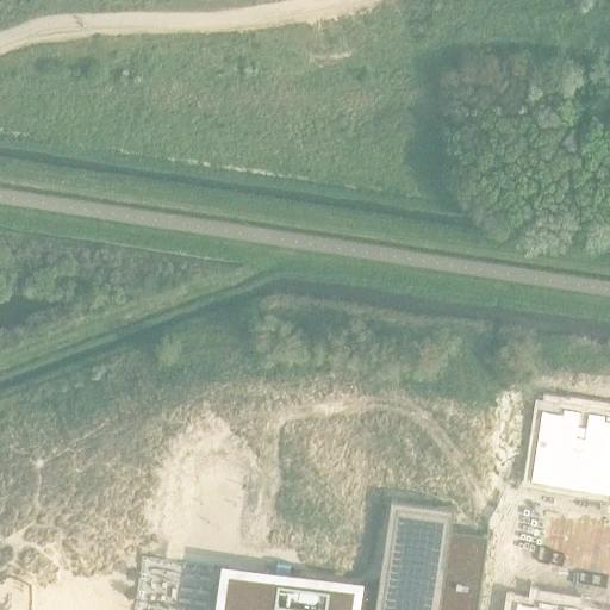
[(539,409),(530,481),(552,484),(560,411),(539,409)]
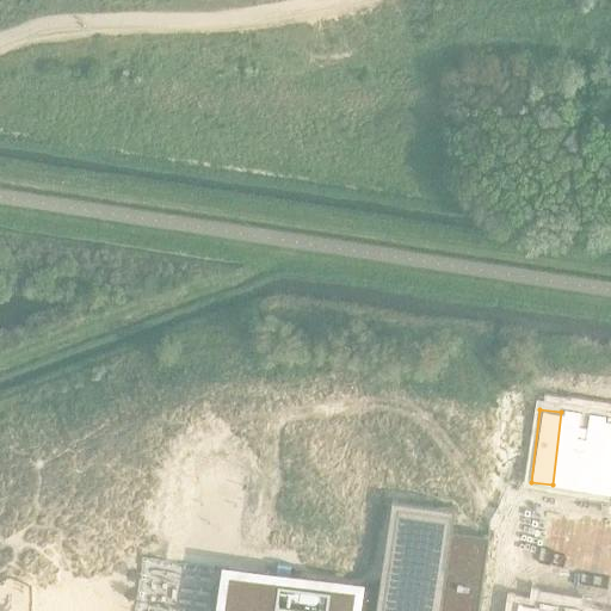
[(561,412),(553,485),(574,487),(582,414),(561,412)]
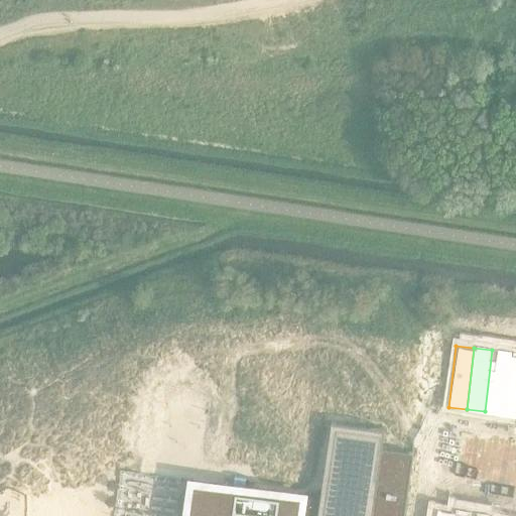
[(492,350),(485,411),(503,413),(510,353),(492,350)]
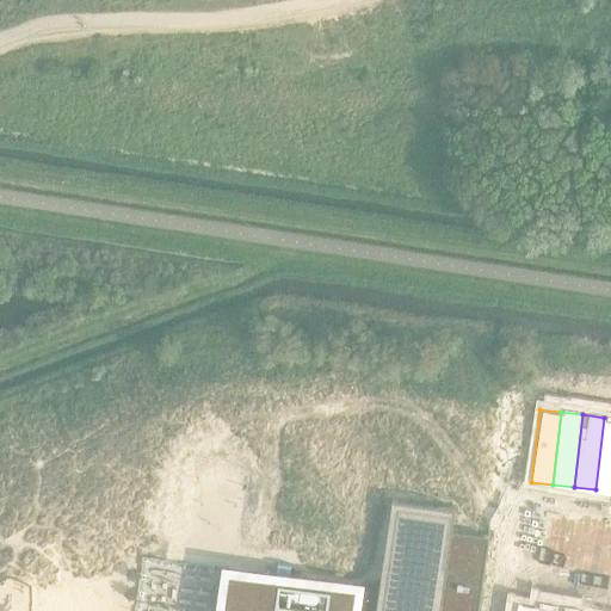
[(610,418),(604,418),(596,489),(610,491),(610,418)]
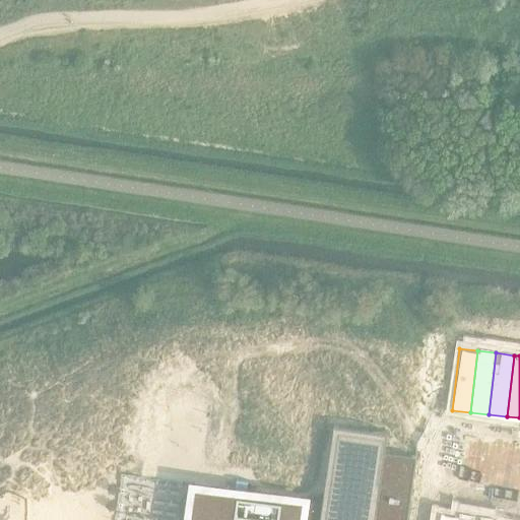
[(404,519),(414,457),(384,452),(387,431),(333,424),(321,503),(218,488),(193,484),(188,519),(404,519)]
